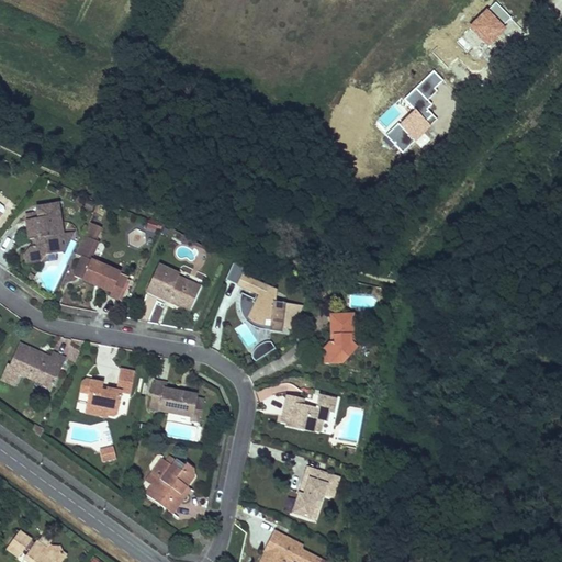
[(0,222),(9,210),(0,203),(0,222)]
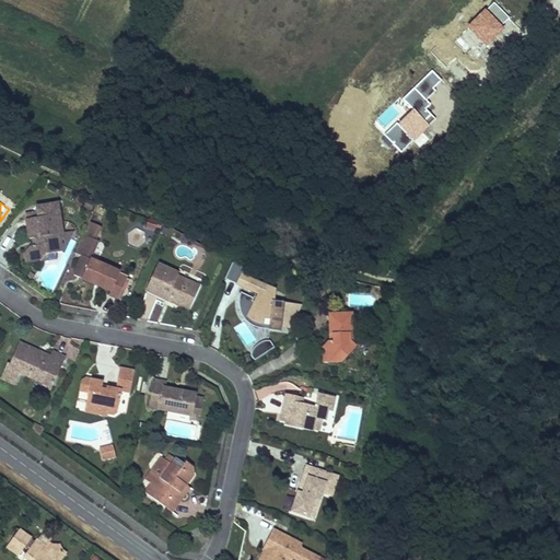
[(41,218),(28,220),(34,246),(27,255),(38,263),(41,259),(44,261),(47,255),(59,253),(66,252),(69,246),(67,233),(65,233),(60,203),(38,207),(41,218)]
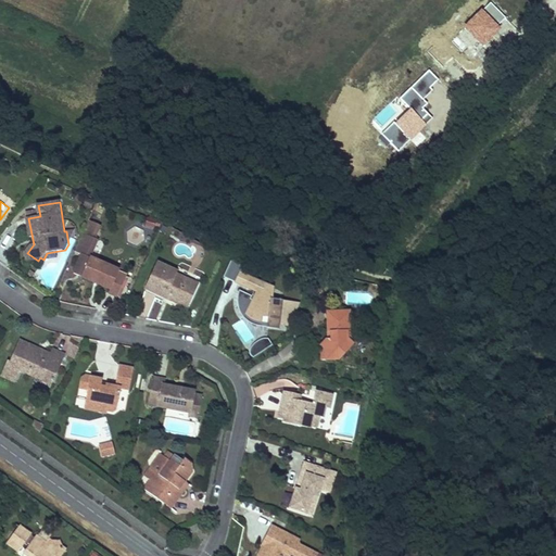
[(68,244),(76,229),(66,231),(68,244)]
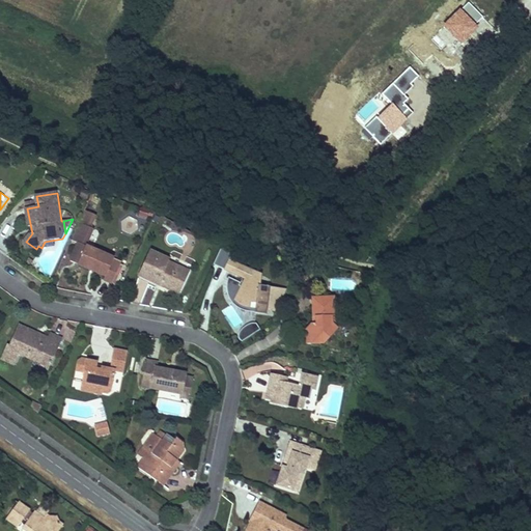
[(57,245),(56,240),(45,242),(42,248),(57,245)]
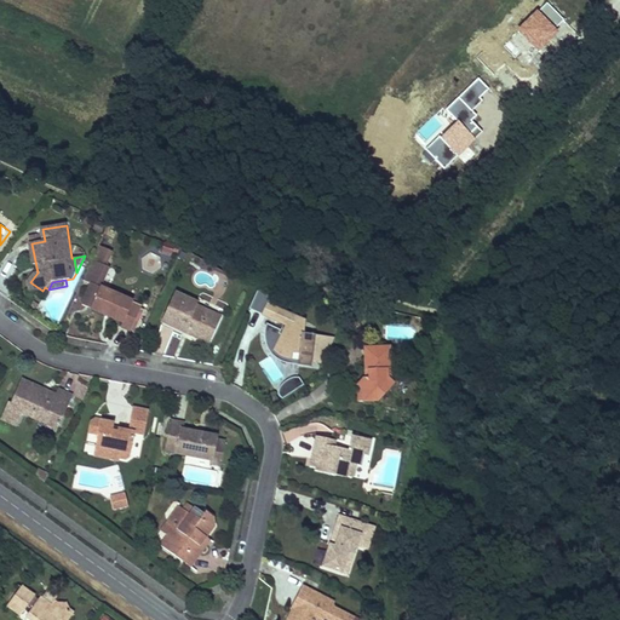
[(42,291),(30,282),(32,293),(42,291)]
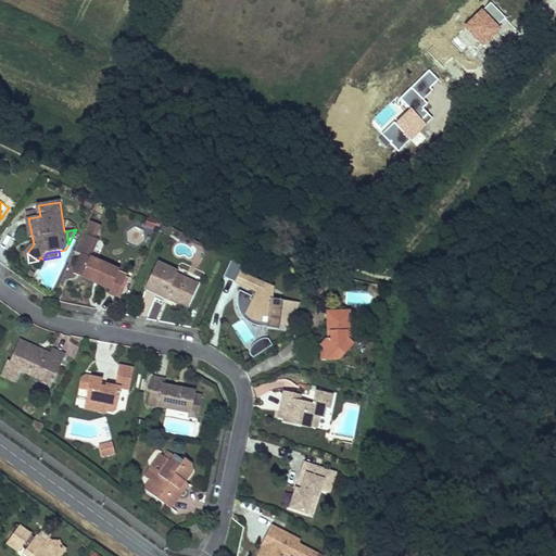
[(121,274),(122,270),(93,260),(86,278),(114,290),(112,294),(122,298),(130,278),(121,274)]
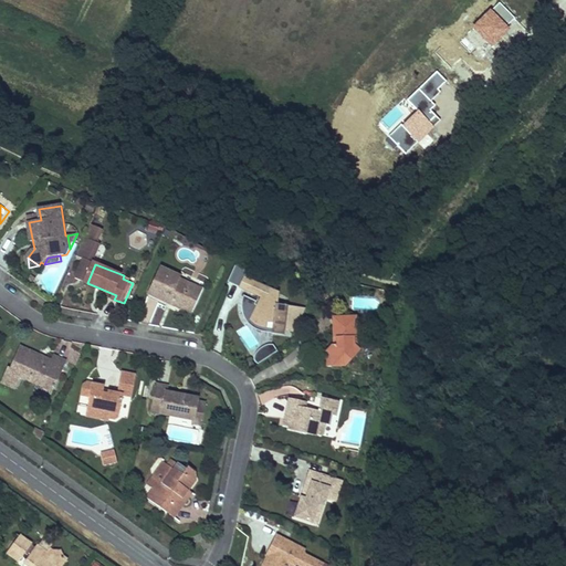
[(180,275),(163,266),(150,293),(167,302),(169,297),(191,308),(201,287),(179,278),(180,275)]
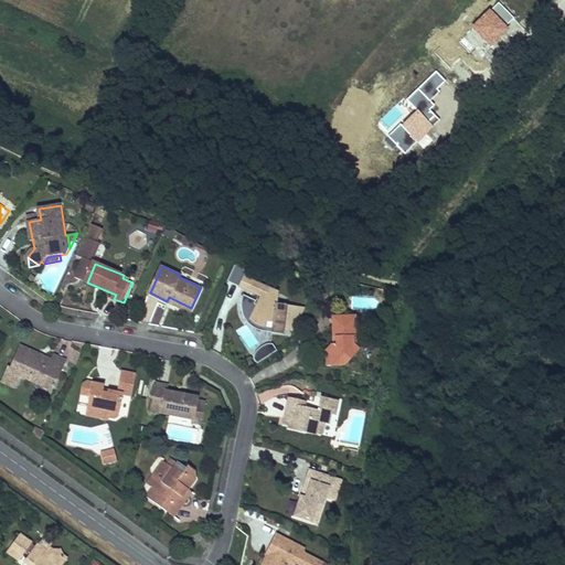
[(257,283),(246,277),(241,287),(253,292),(257,283)]
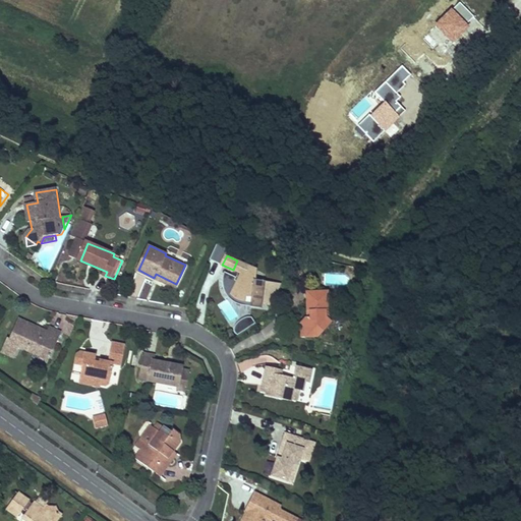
[(251,268),(237,261),(233,270),(242,274),(243,272),(248,273),(251,268)]
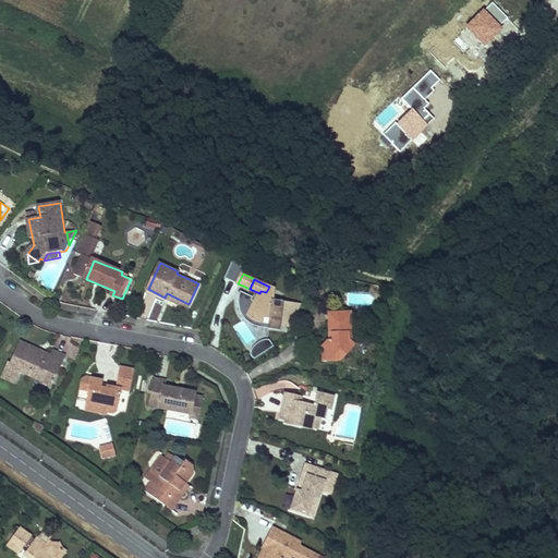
[(256,299),(242,291),(241,293),(240,295),(240,301),(240,305),(247,310),(249,307),(251,308),(247,315),(247,316),(249,316),(251,317),(253,319),(255,320),(257,322),(259,322),(262,323),(264,323),(264,316),(271,317),(270,328),(281,329),(284,302),(274,301),(276,290),(269,287),(266,292),(261,291),(259,293),(256,299)]
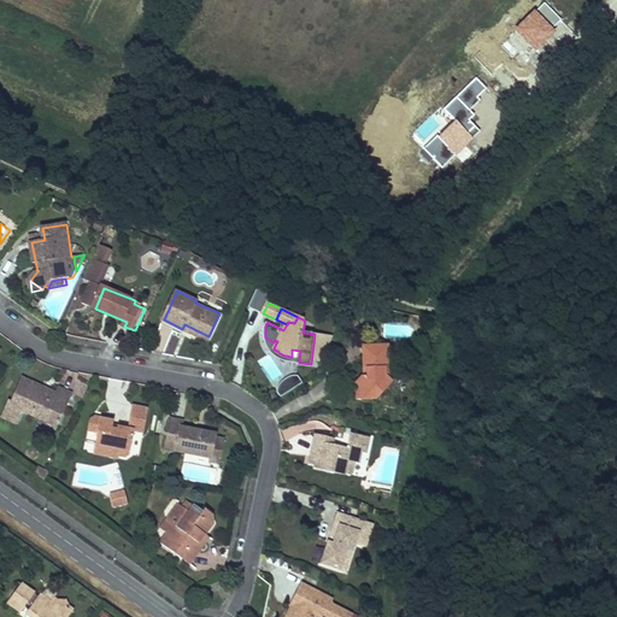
[(381,322),(381,336),(415,338),(416,324),(381,322)]
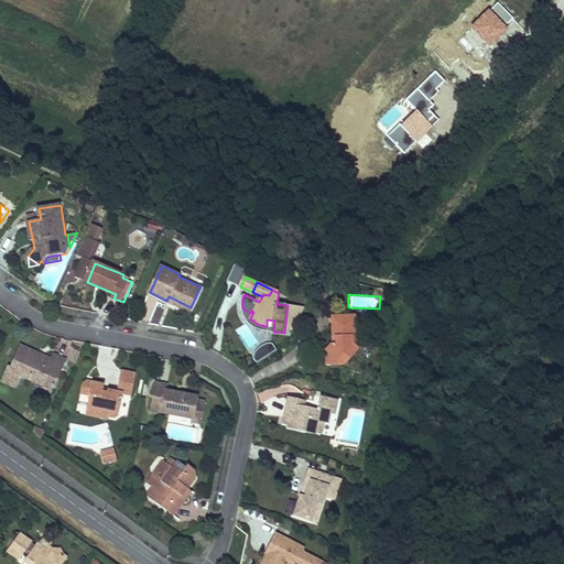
[(188,311),(191,307),(169,296),(166,301),(188,311)]
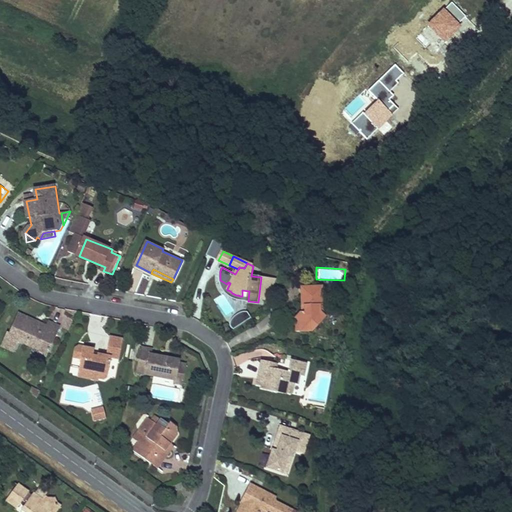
[(322,299),(321,282),(299,284),(300,307),(296,315),(301,319),(302,329),(311,328),(326,313),(325,299),(322,299)]
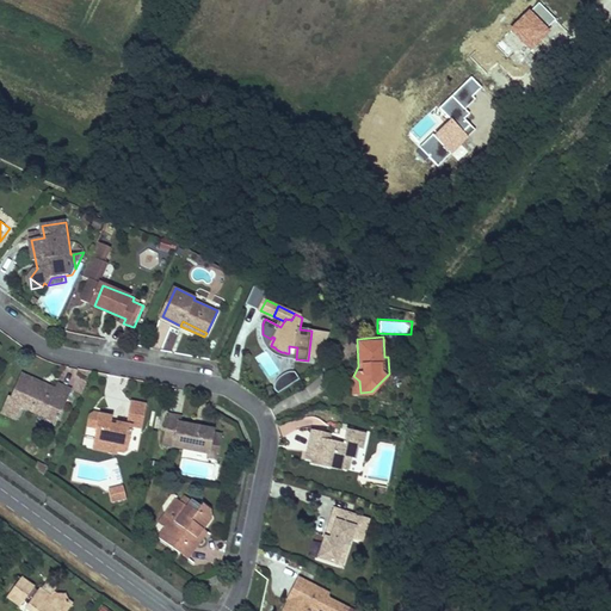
[(288,358),(296,359),(297,347),(289,346),(289,353),(287,353),(284,352),(282,352),(279,351),(277,350),(275,347),(272,346),(271,346),(271,345),(269,350),(270,351),(272,352),(276,355),(278,356),(282,357),(285,358),(288,358)]
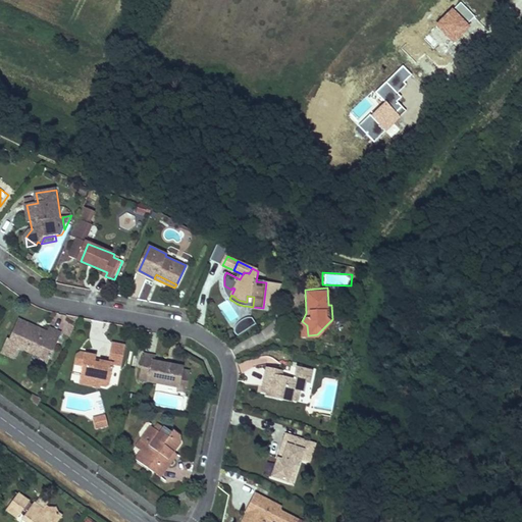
[(48,332),(19,320),(12,340),(8,338),(3,353),(17,359),(21,349),(31,352),(32,348),(52,356),(61,331),(50,327),(48,332)]
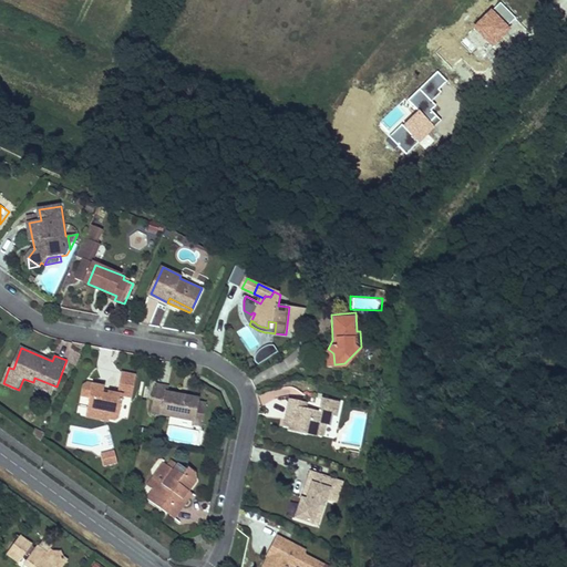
[(89,397),(88,411),(114,413),(113,418),(117,418),(123,415),(125,392),(135,392),(137,373),(122,371),(120,391),(106,390),(106,384),(91,382),(84,388),(83,395),(89,397)]
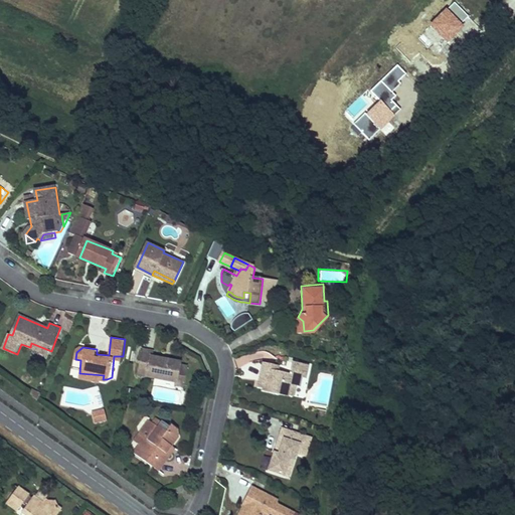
[(49,355),(51,351),(31,343),(30,347),(49,355)]
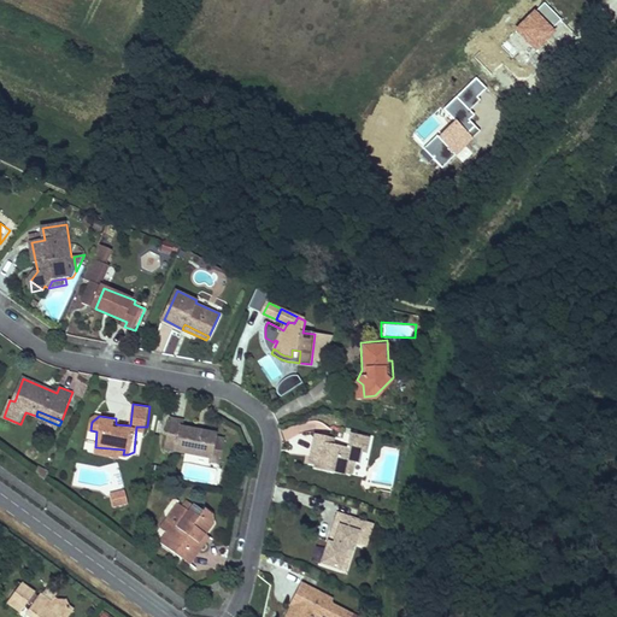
[(184,419),(171,418),(165,451),(213,458),(217,438),(217,430),(183,425),(184,419)]
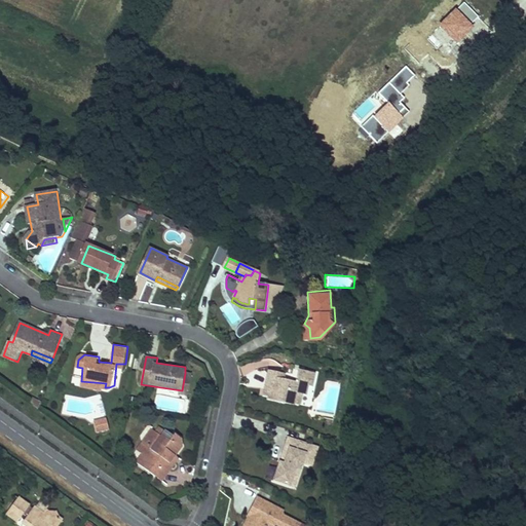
[(277,377),(267,375),(264,397),(270,398),(269,400),(284,402),(285,400),(302,402),(303,392),(309,393),(310,383),(317,384),(320,370),(287,365),(283,370),(277,377)]
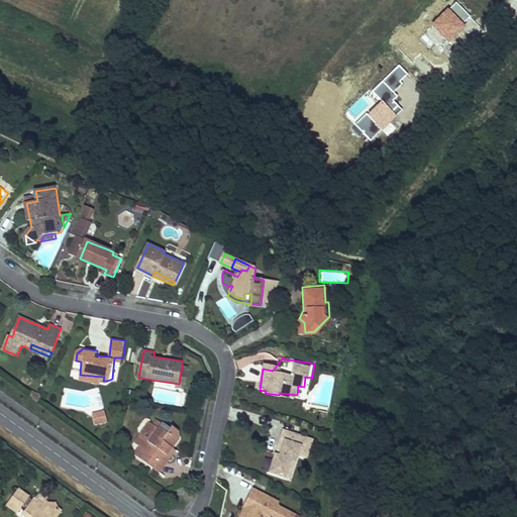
[(264,362),(263,369),(273,371),(278,364),(264,362)]
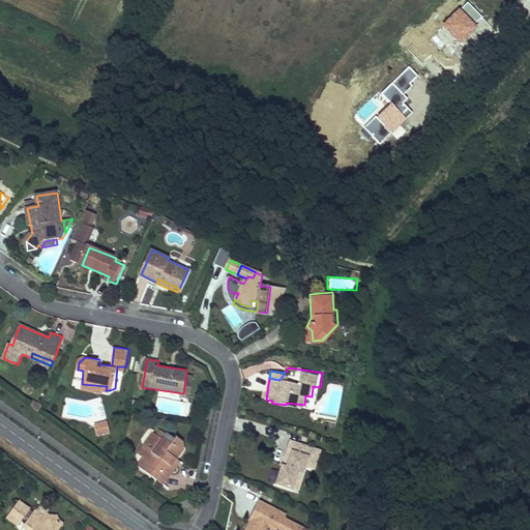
[(195,377),(186,376),(183,393),(183,398),(192,399),(195,377)]
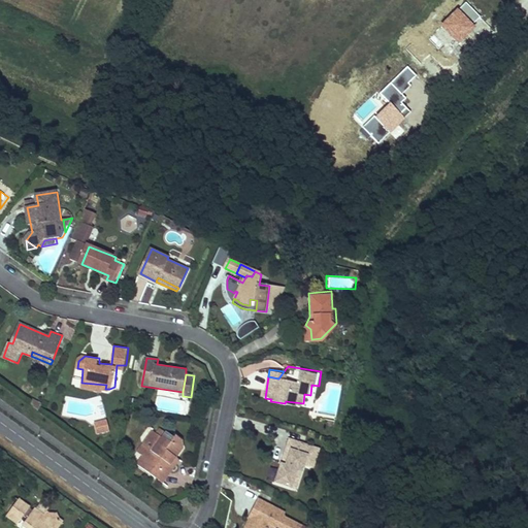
[(106,385),(81,383),(80,390),(105,392),(105,389),(106,385)]
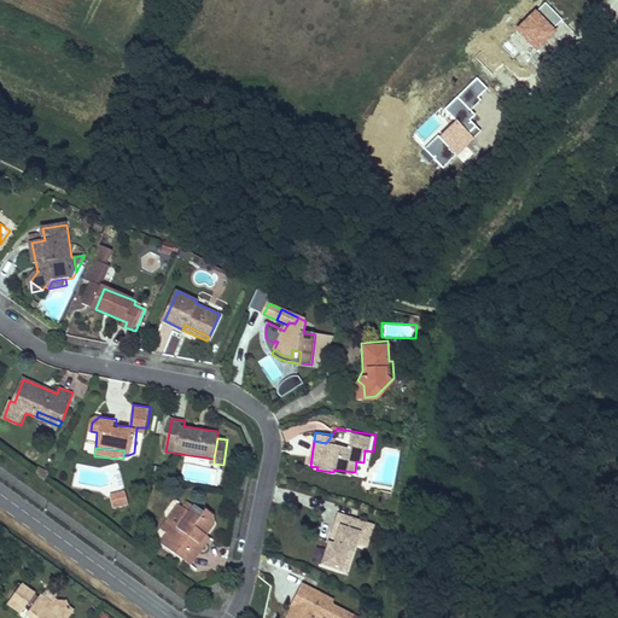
[(48,482),(52,474),(38,465),(34,471),(48,482)]
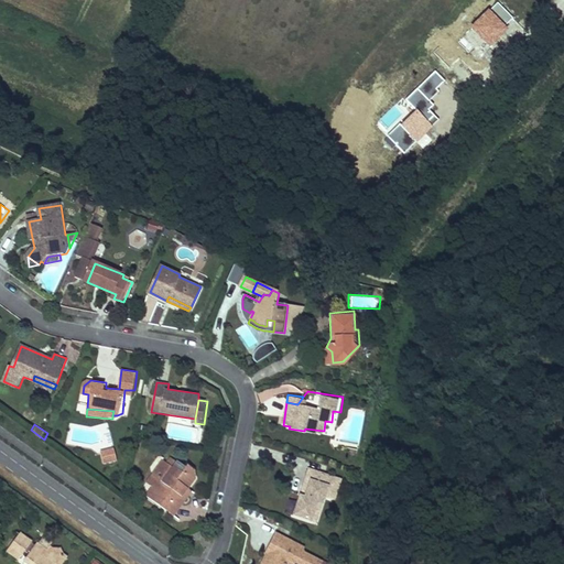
[(119,459),(117,448),(102,452),(105,463),(119,459)]
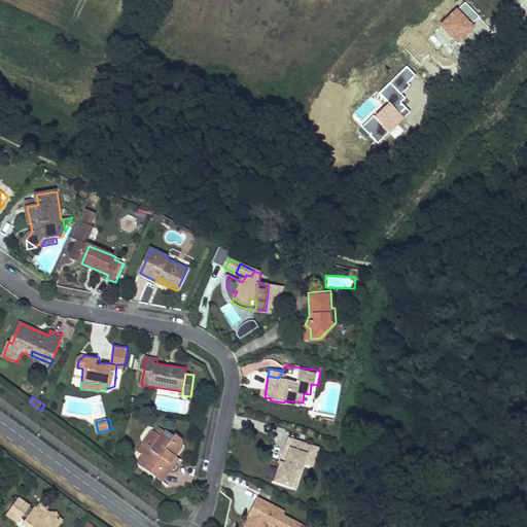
[(164,435),(153,429),(140,451),(144,453),(138,463),(159,477),(165,467),(169,469),(177,455),(184,444),(185,437),(176,431),(174,435),(172,434),(167,430),(164,435)]
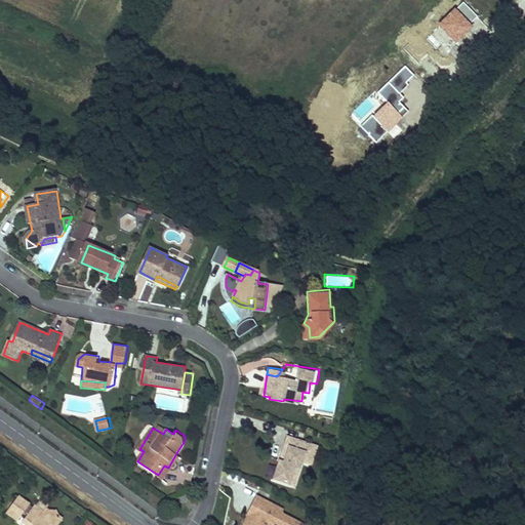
[(318,447),(289,437),(283,452),(287,453),(284,462),(280,461),(274,478),(290,484),(296,468),(301,469),(305,461),(312,463),(318,447)]
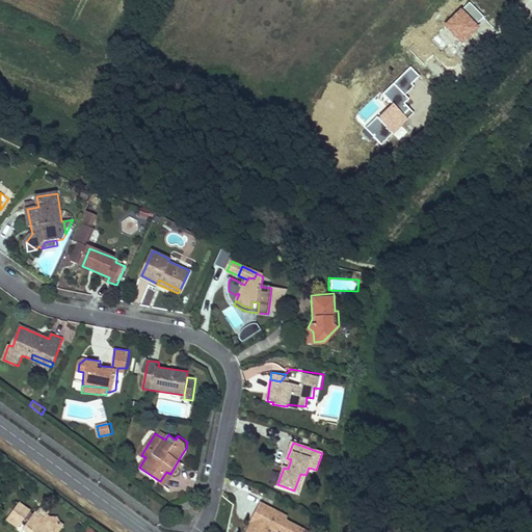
[(166,472),(160,481),(169,486),(185,462),(179,459),(170,474),(166,472)]
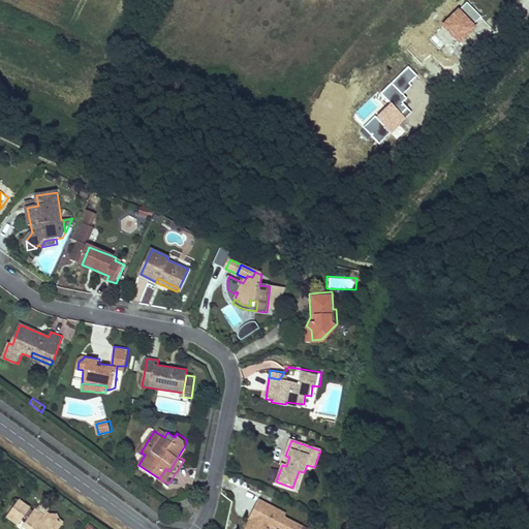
[(298,490),(304,472),(299,471),(292,488),(298,490)]
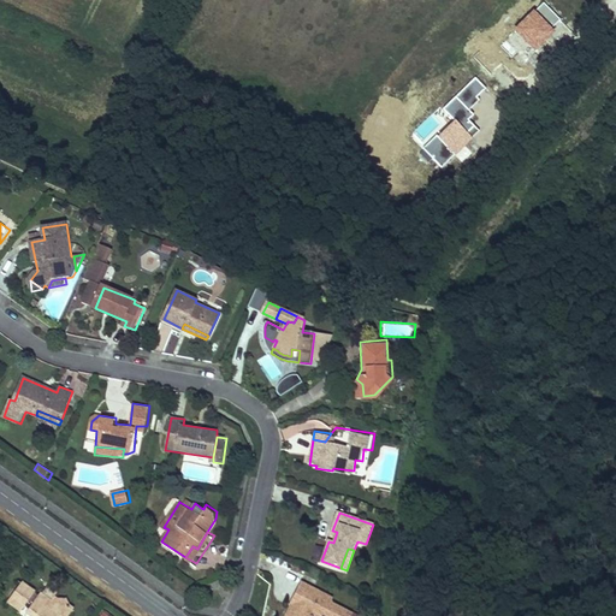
[(223,586),(219,580),(211,585),(214,591),(223,586)]
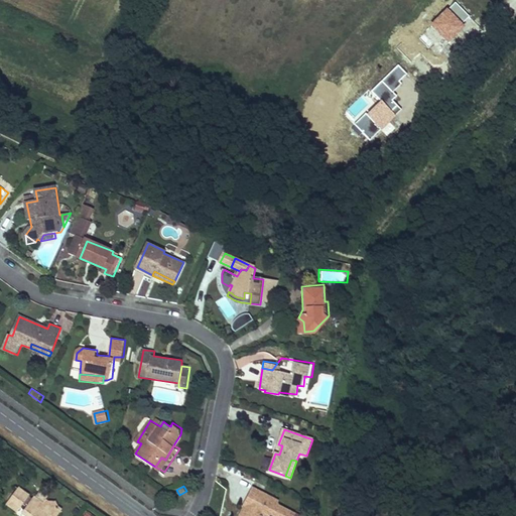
[(279,499),(255,486),(250,496),(260,502),(257,507),(254,505),(251,509),(249,508),(243,515),(263,515),(270,514),(274,515),(293,515),(296,512),(278,503),(279,499)]
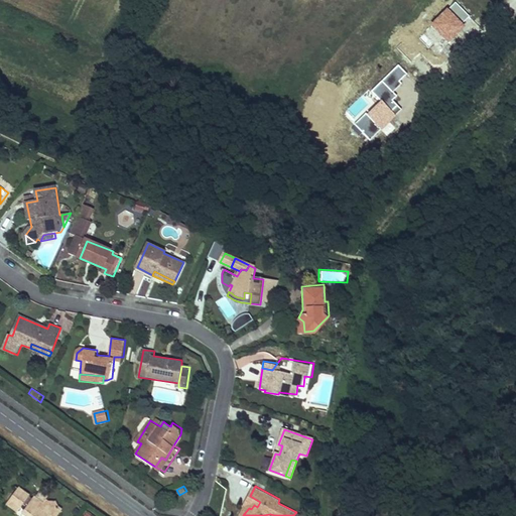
[(50,515),(58,512),(54,501),(48,504),(46,500),(48,498),(39,491),(32,501),(16,488),(4,505),(14,512),(19,504),(25,508),(21,513),(25,515),(50,515)]
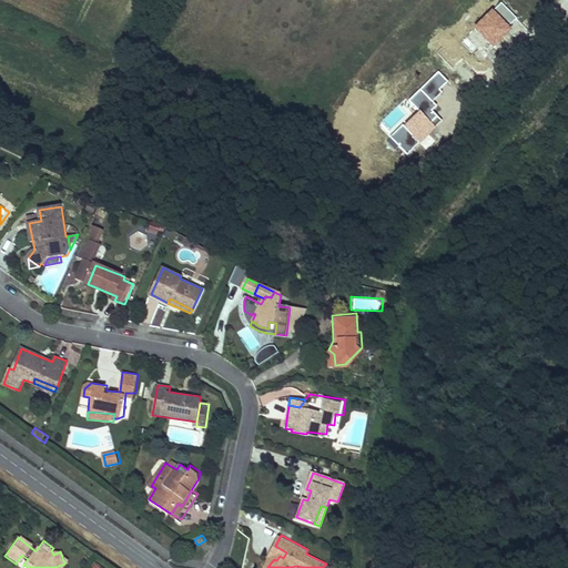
[(275,546),(269,556),(274,559),(276,560),(280,556),(283,558),(286,553),(275,546)]
